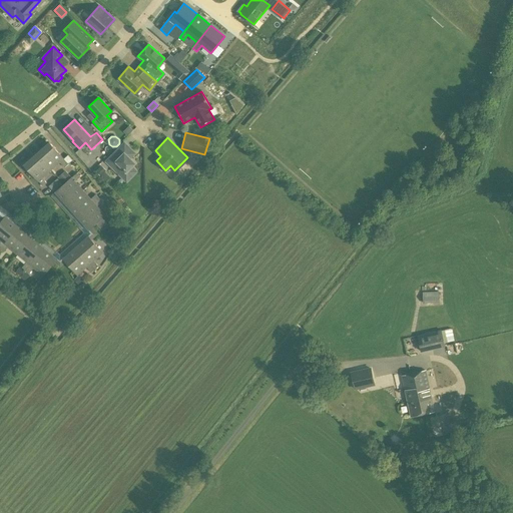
[(36,153),(51,169),(59,161),(64,167),(72,160),(68,155),(64,158),(49,141),(36,153)]
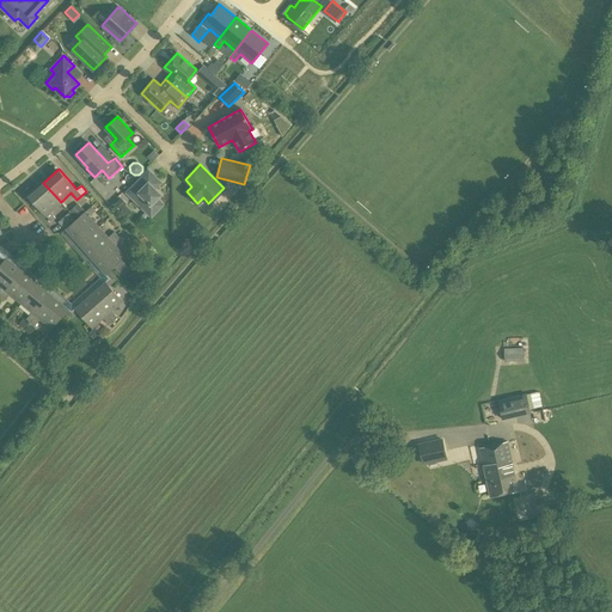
[(154,188),(160,182),(153,176),(146,183),(140,178),(127,191),(151,215),(163,203),(157,197),(160,194),(154,188)]
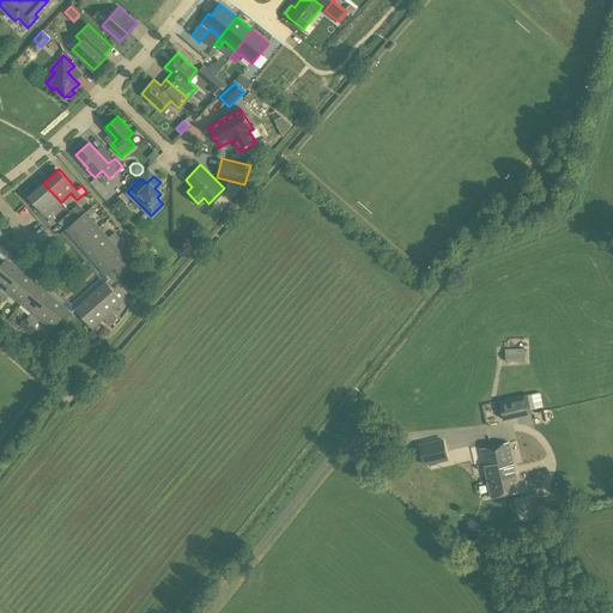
[(50,212),(61,202),(43,183),(29,196),(52,223),(56,218),(50,212)]
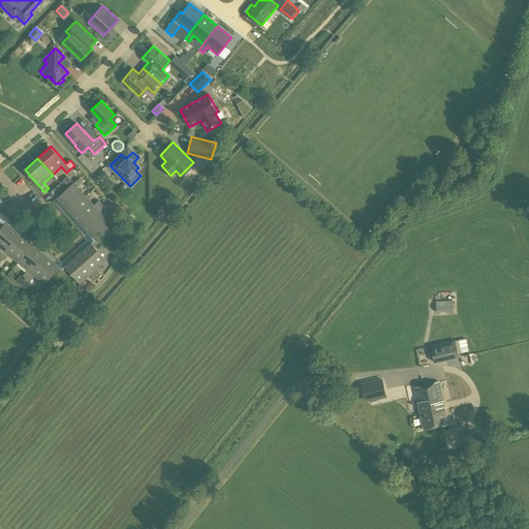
[(65,188),(72,182),(67,176),(60,183),(65,188)]
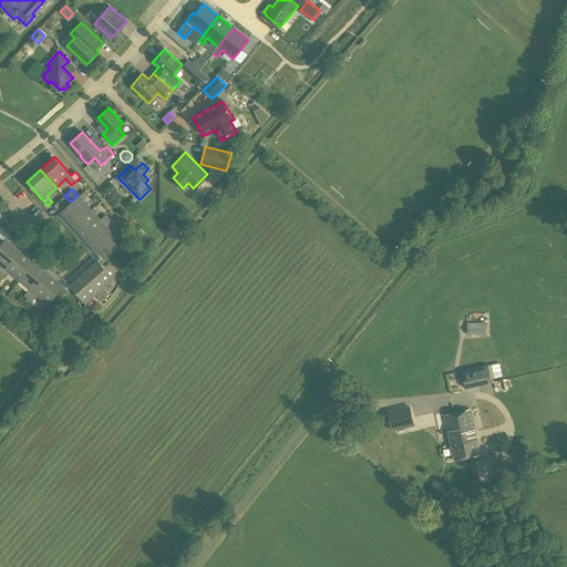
[(74,226),(92,210),(83,200),(89,195),(85,192),(80,196),(79,196),(61,212),(74,226)]
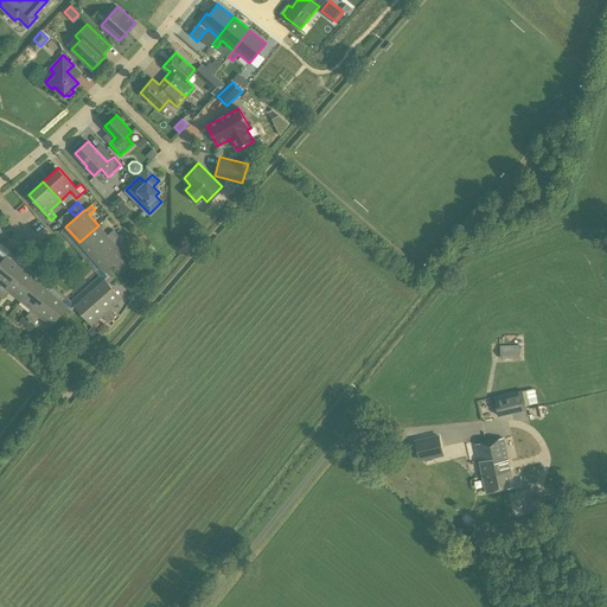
[(70,222),(75,218),(68,211),(64,215),(70,222)]
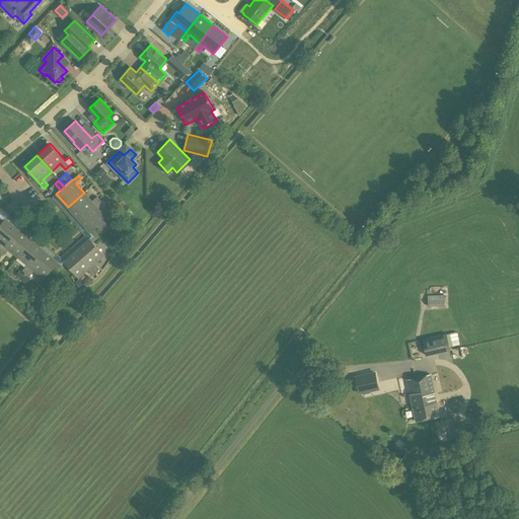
[(78,218),(99,200),(97,197),(92,201),(84,193),(68,207),(78,218)]
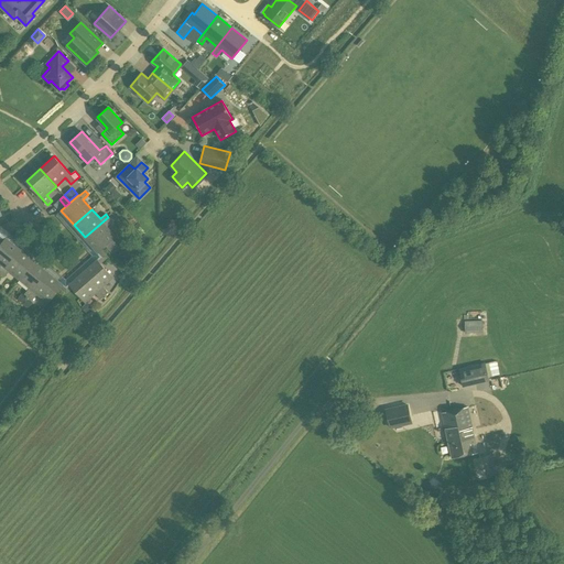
[(108,217),(85,237),(97,251),(116,236),(107,226),(112,221),(108,217)]
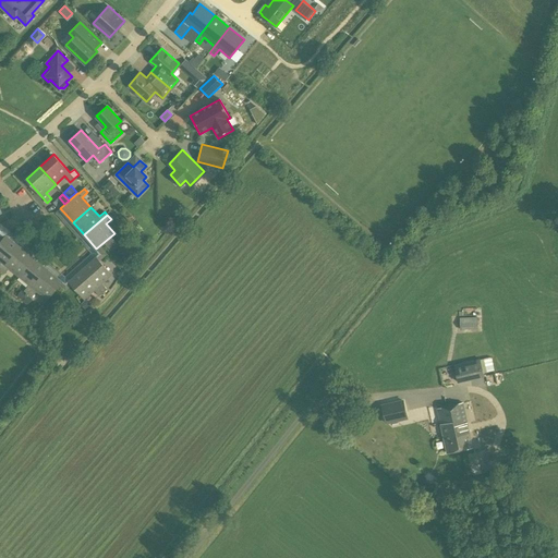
[(0,270),(20,246),(5,234),(0,241),(0,261),(1,262),(0,263),(0,270)]
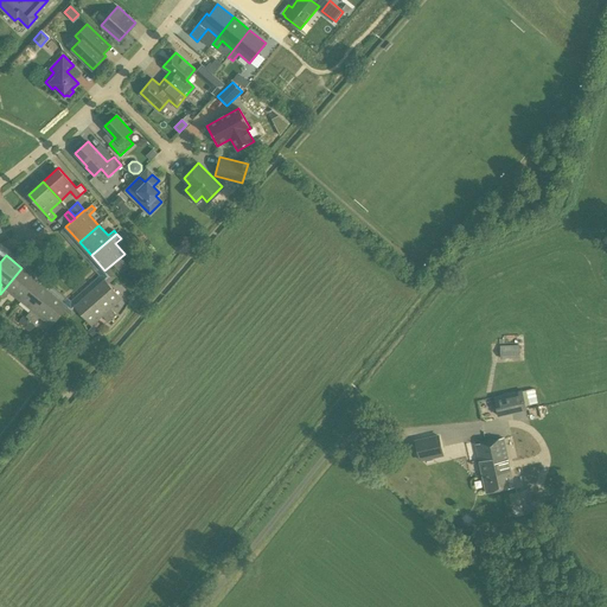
[(20,300),(37,280),(21,268),(0,294),(5,299),(10,292),(20,300)]
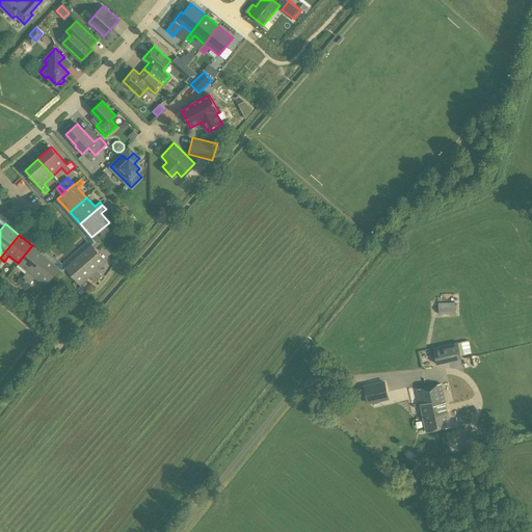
[(78,256),(99,278),(102,275),(97,270),(106,261),(91,244),(78,256)]
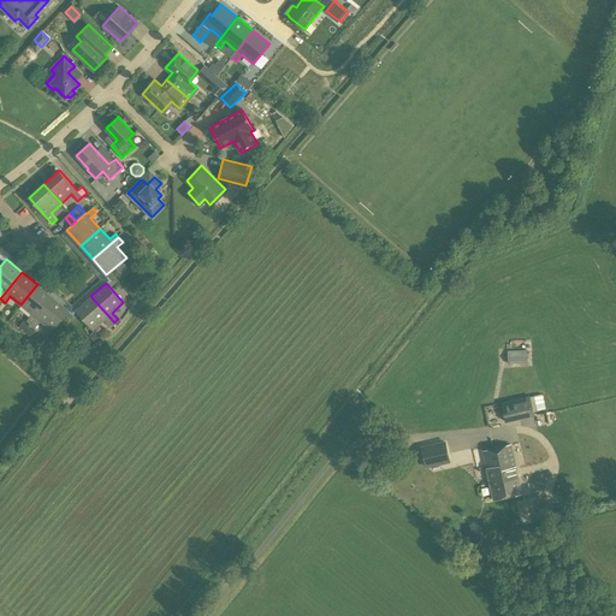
[(30,324),(52,297),(37,284),(21,304),(31,314),(27,320),(30,324)]
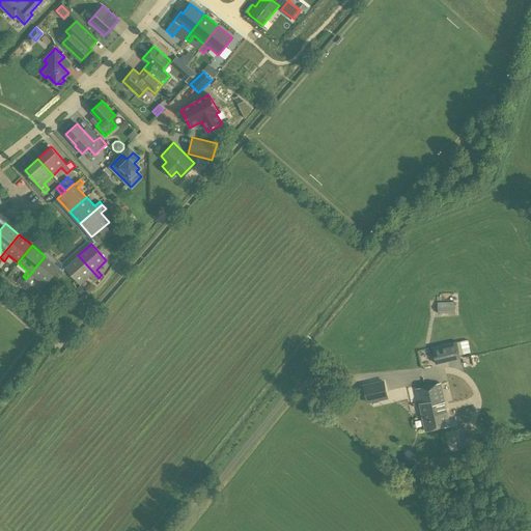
[(94,282),(99,278),(78,255),(65,267),(80,284),(89,276),(94,282)]
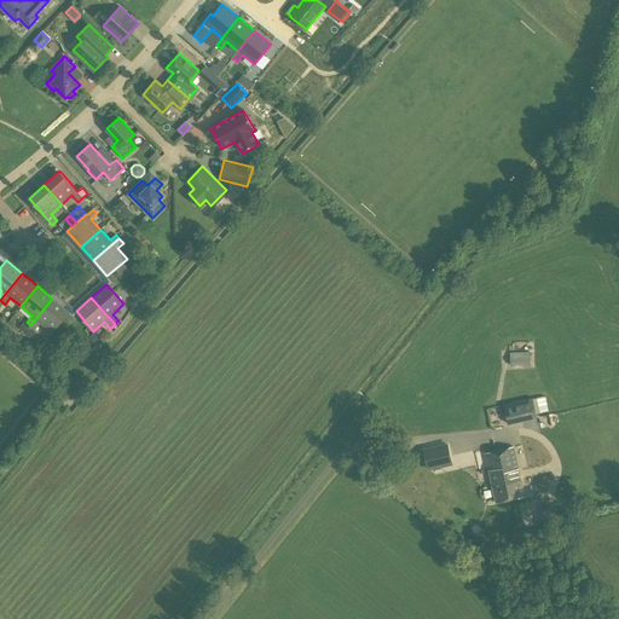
[(52,299),(30,325),(35,330),(41,323),(52,331),(68,311),(52,299)]
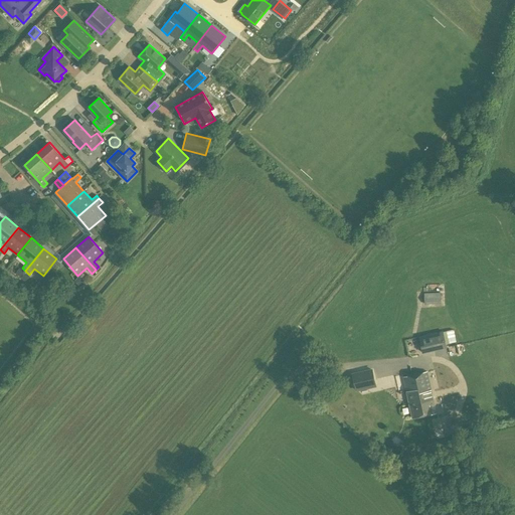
[(20,269),(15,274),(20,278),(24,273),(20,269)]
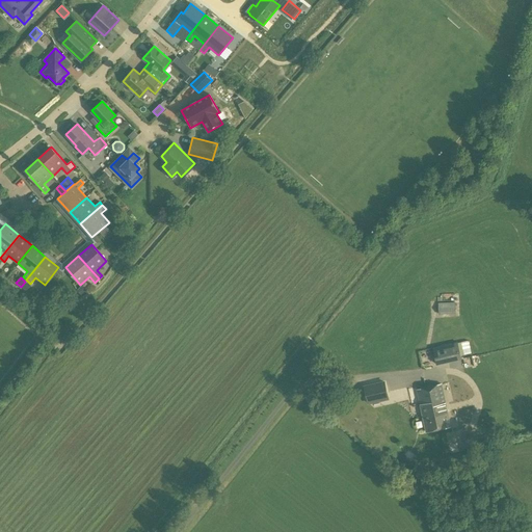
[(26,291),(31,285),(26,282),(22,287),(26,291)]
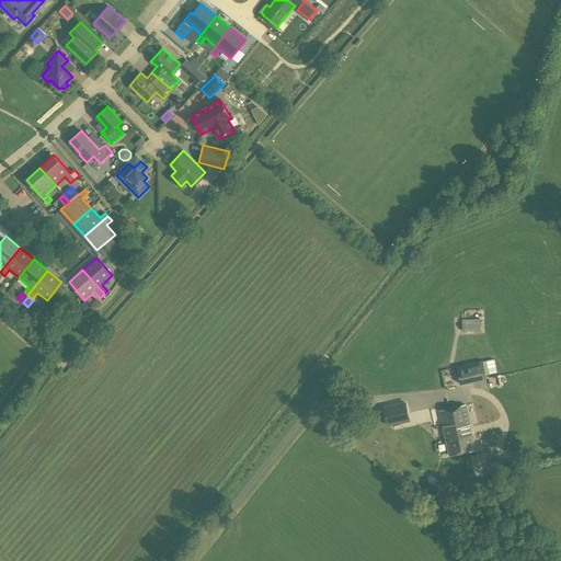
[(462,332),(480,331),(480,319),(462,320),(462,332)]
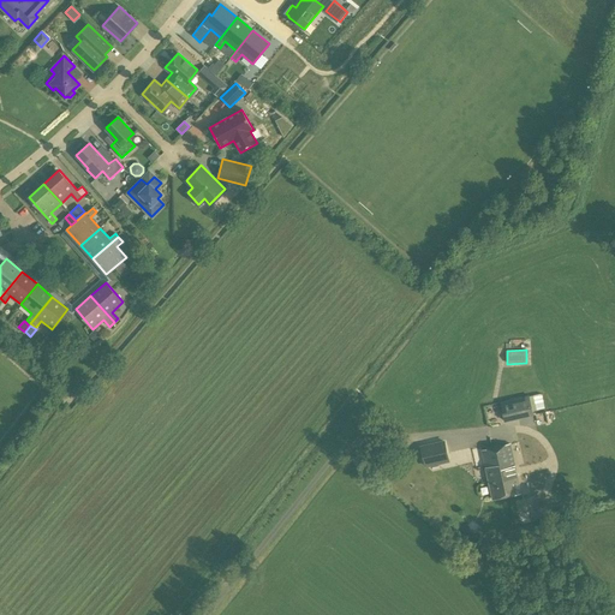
[(544,408),(542,394),(529,396),(529,395),(500,402),(505,422),(533,416),(532,411),(544,408)]
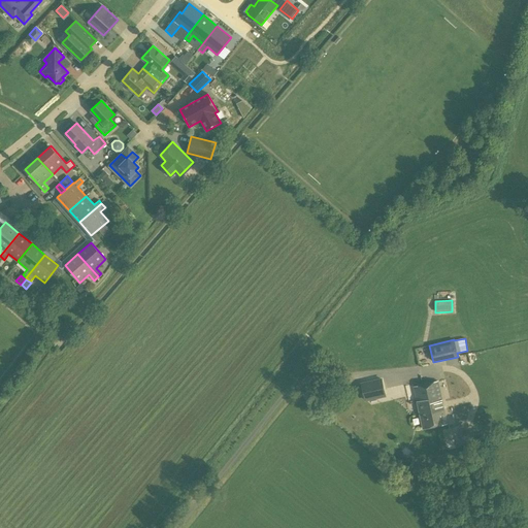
[(365,401),(386,397),(382,378),(361,383),(365,401)]
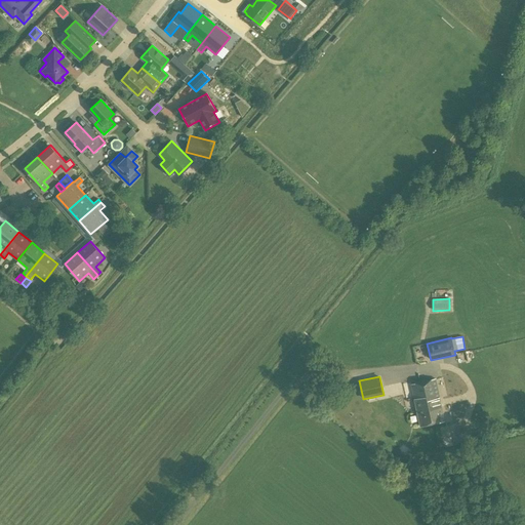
[(430,408),(434,423),(444,421),(435,379),(419,382),(426,409),(430,408)]
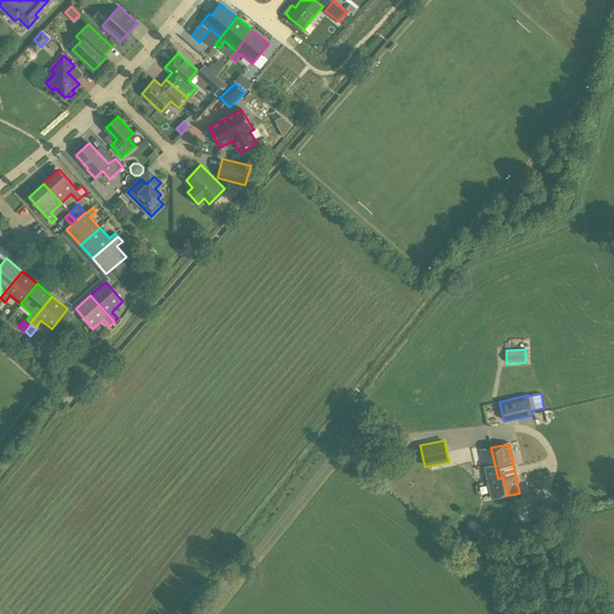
[(492,499),(507,495),(503,477),(498,479),(491,447),(481,450),(492,499)]
